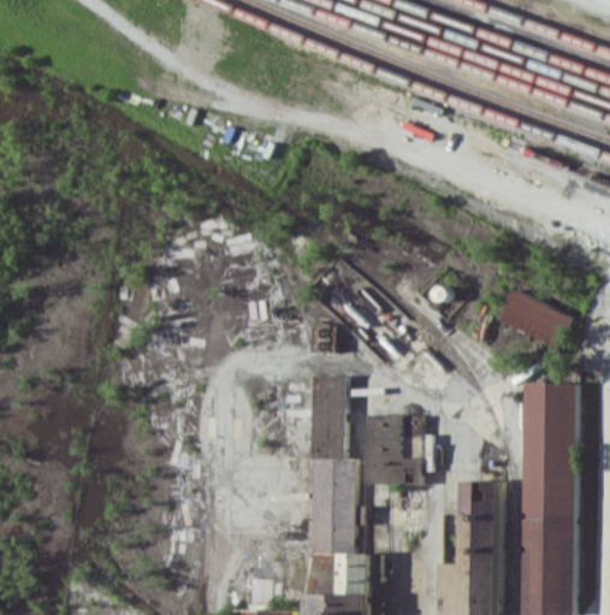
[(497,321),(557,348),(570,317),(510,290),(497,321)]
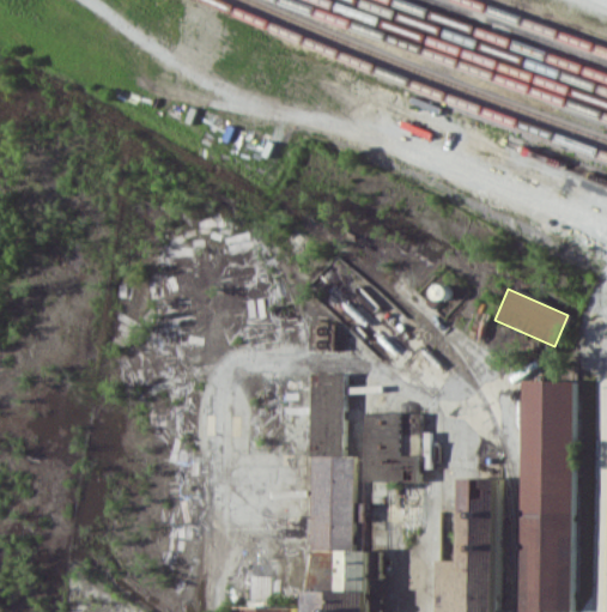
[(308,350),(332,351),(332,325),(308,323),(308,350)]
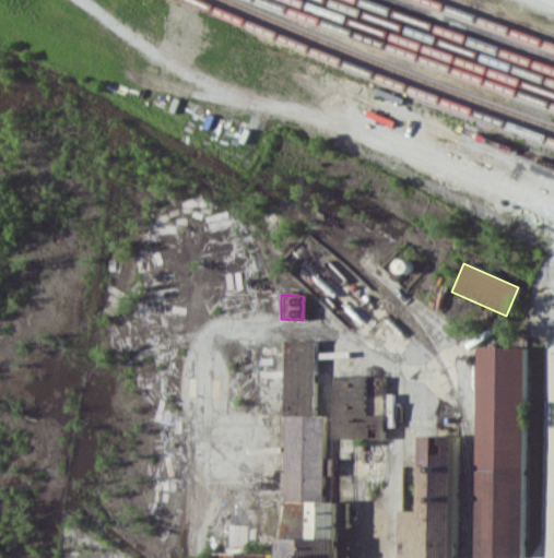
[(280,341),(316,341),(316,500),(280,500),(280,341)]
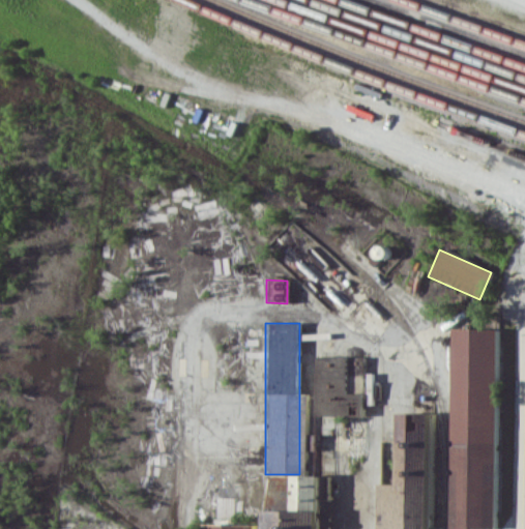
[(494,329),(449,329),(448,528),(494,528),(494,329)]
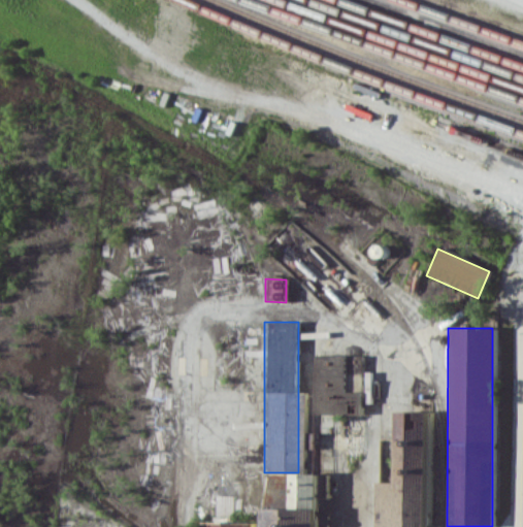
[(313,414),(314,356),(362,357),(361,415),(313,414)]
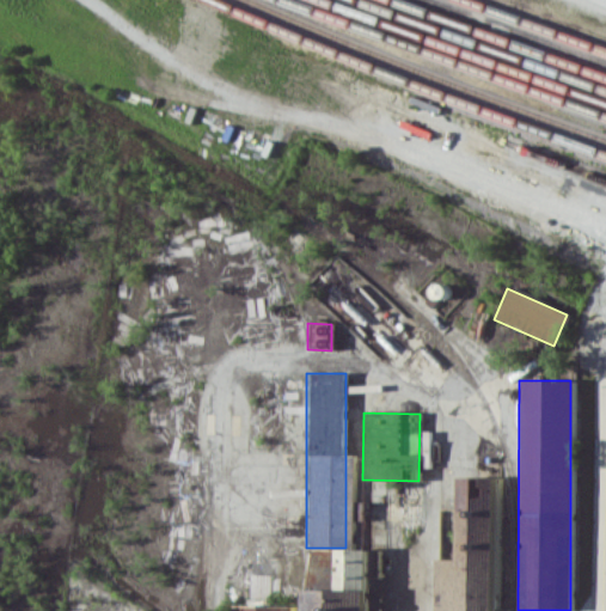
[(432,610),(435,478),(505,480),(501,610),(432,610)]
